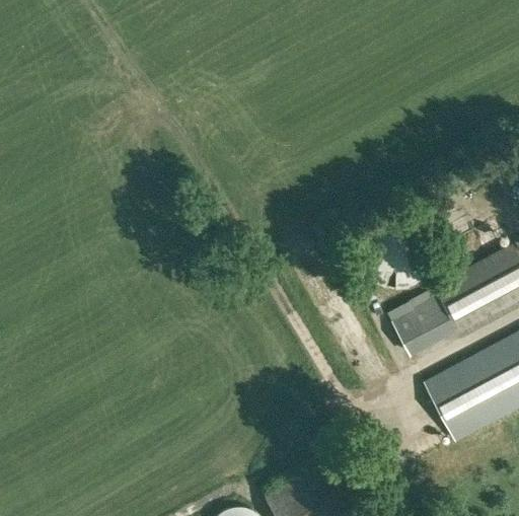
[(451,204),(461,228),(472,223),(462,199),(451,204)]
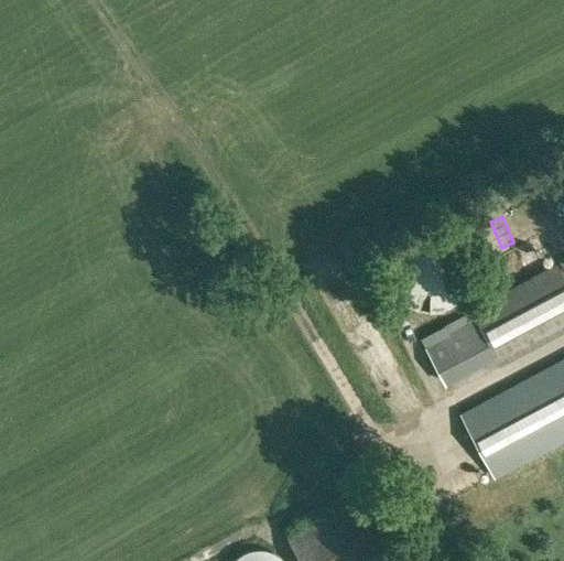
[(411,312),(430,316),(448,312),(464,297),(468,280),(463,260),(447,245),(427,240),(411,246),(396,261),(392,279),(397,297),(411,312)]
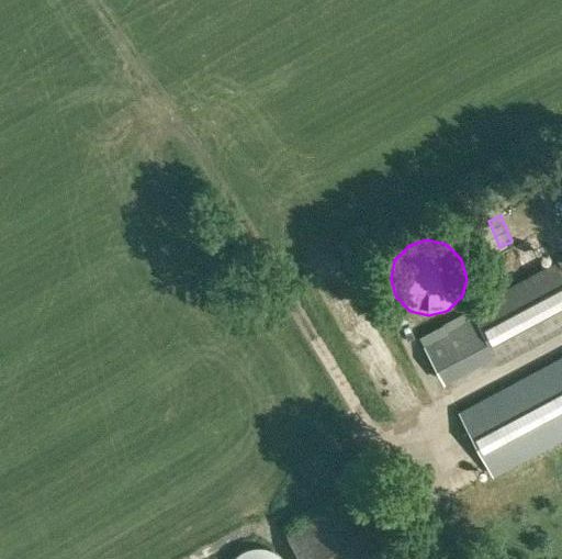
[(475,320),(467,324),(461,312),(433,327),(435,331),(417,341),(442,387),(495,358),(499,366),(561,333),(561,297),(484,337),(482,333),(561,290),(561,269),(558,261),(469,306),(475,320)]
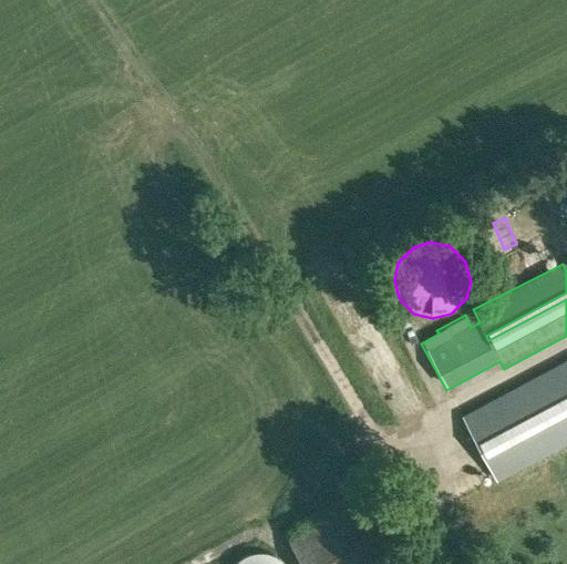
[(496,485),(566,447),(566,362),(462,420),(496,485)]
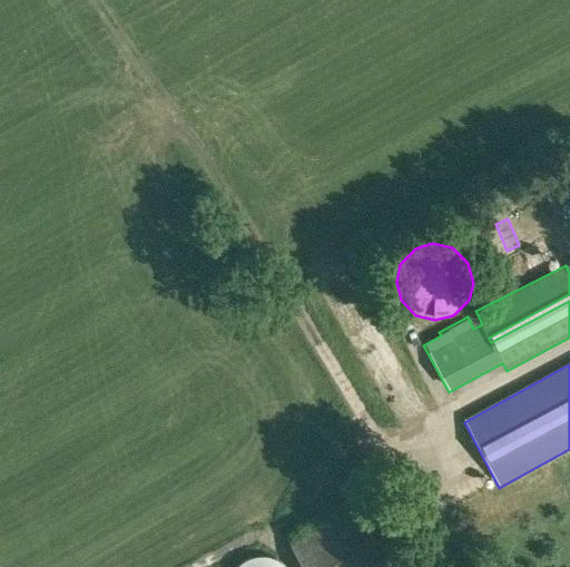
[(290,545),(301,566),(364,566),(397,548),(370,500),(290,545)]
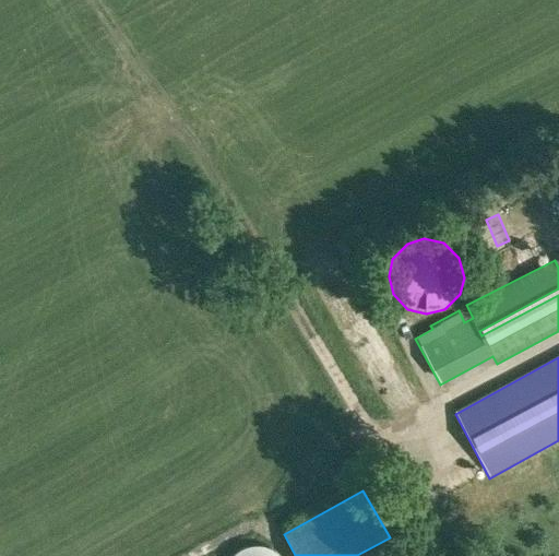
All buildings are outlined.
